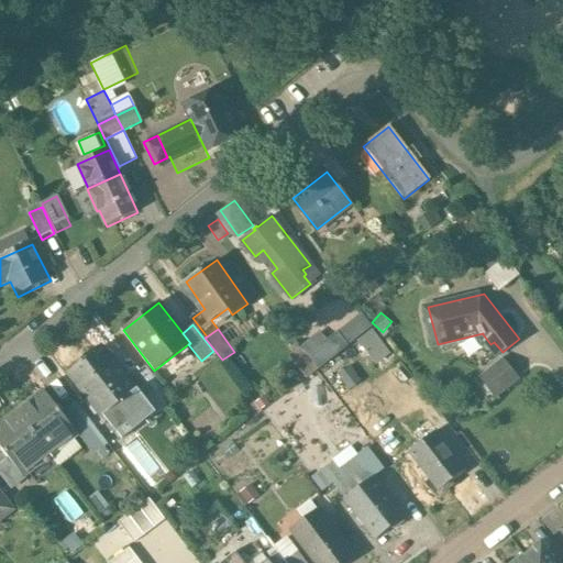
[(392,355),(372,329),(357,340),(376,366),(392,355)]
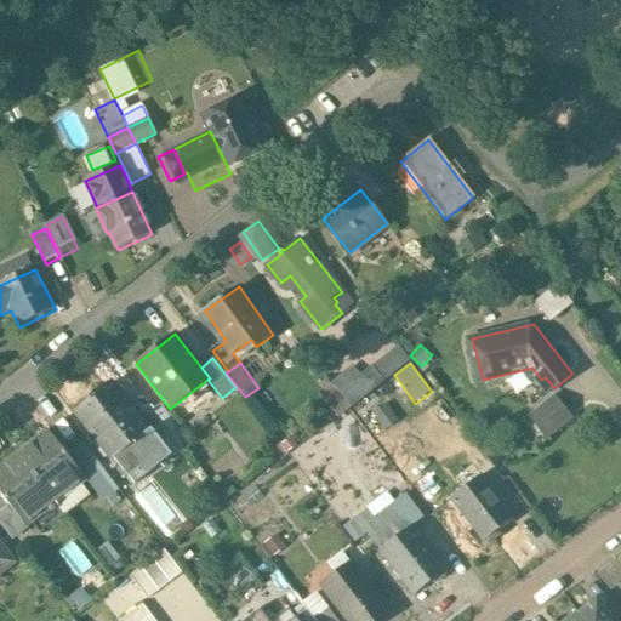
[(372,366),(359,376),(353,366),(332,382),(351,406),(383,381),(372,366)]
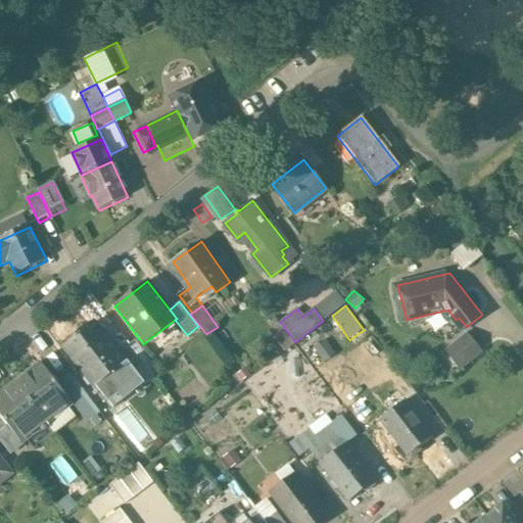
[(115,350),(93,323),(78,335),(78,334),(75,336),(76,338),(65,346),(83,369),(85,367),(97,383),(95,384),(96,385),(125,363),(115,350)]
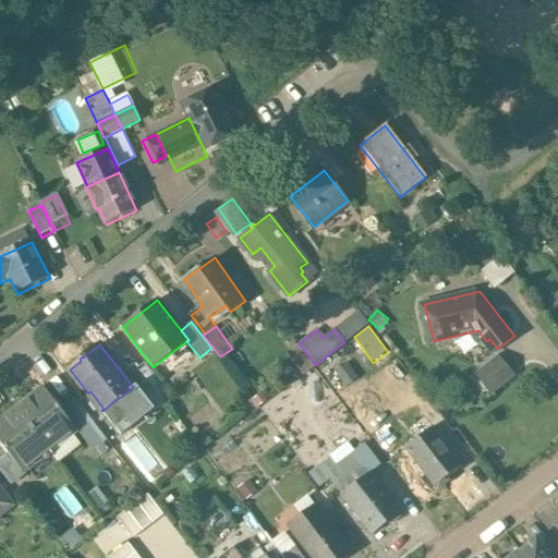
[(504,354),(480,374),(494,391),(518,372),(504,354)]
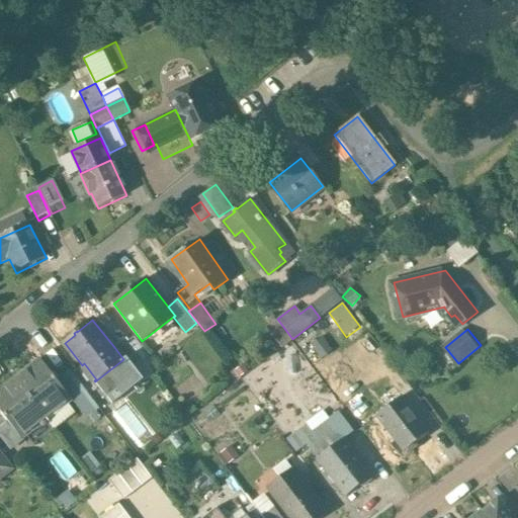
[(126,338),(114,347),(123,359),(126,357),(142,375),(145,380),(154,373),(126,338)]
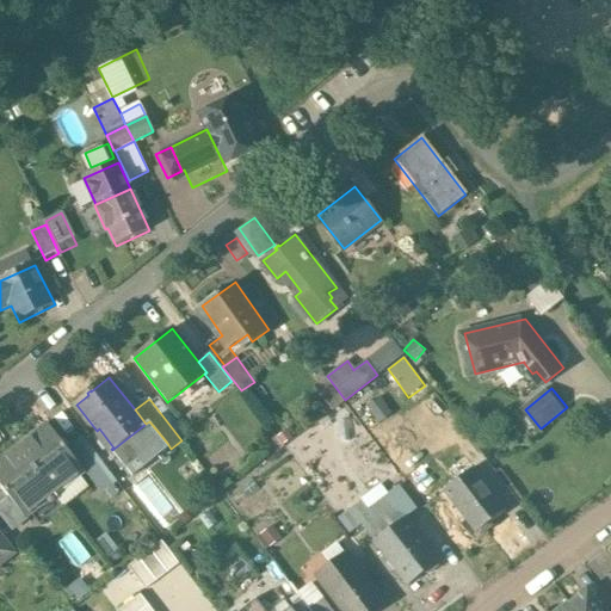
[(149,421),(146,424),(112,450),(122,463),(136,451),(144,461),(167,443),(149,421)]
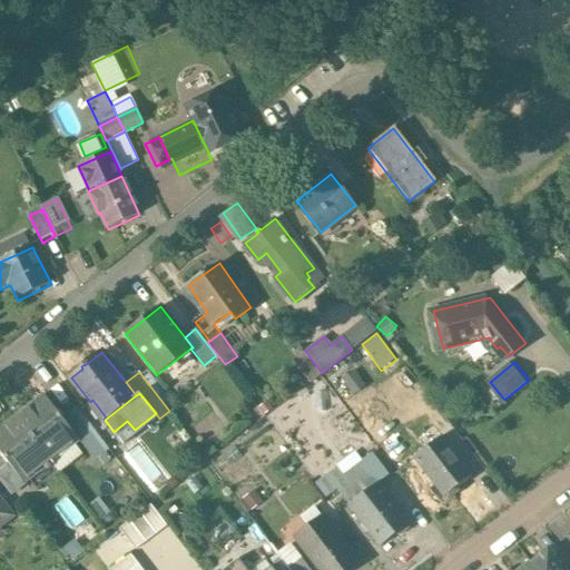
[(78,440),(46,396),(18,419),(49,460),(50,461),(78,440)]
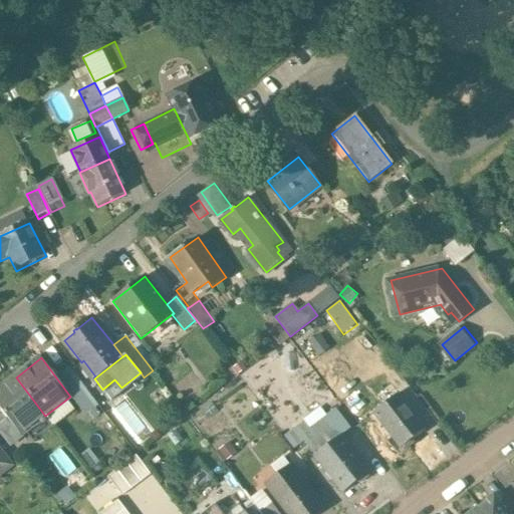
[(72,370),(62,377),(76,396),(86,388),(72,370)]
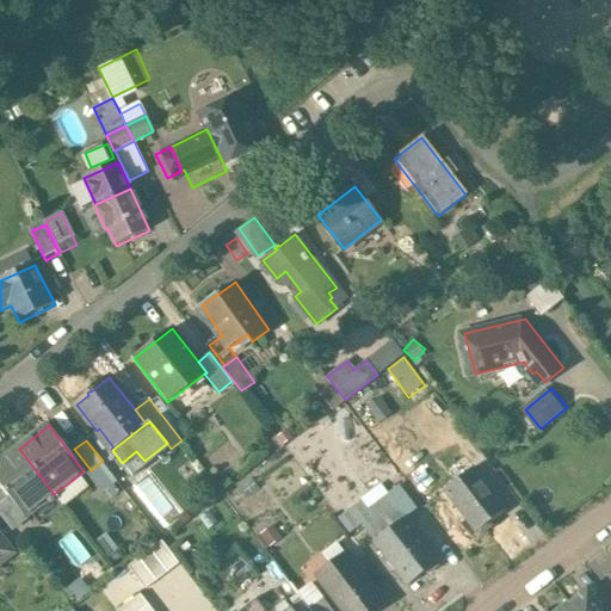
[(19,449),(17,446),(0,460),(0,485),(8,497),(24,516),(53,493),(19,449)]
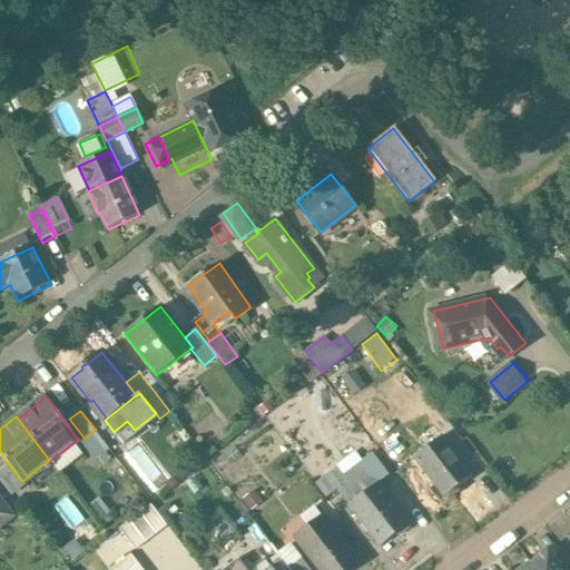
[(441,435),(412,459),(442,498),(472,475),(441,435)]
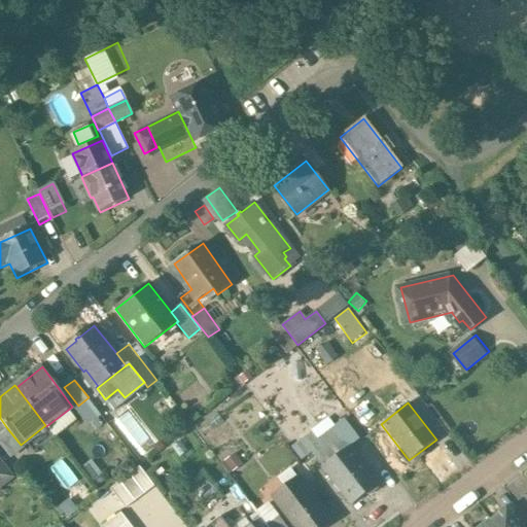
[(358,438),(344,419),(335,425),(350,446),(358,438)]
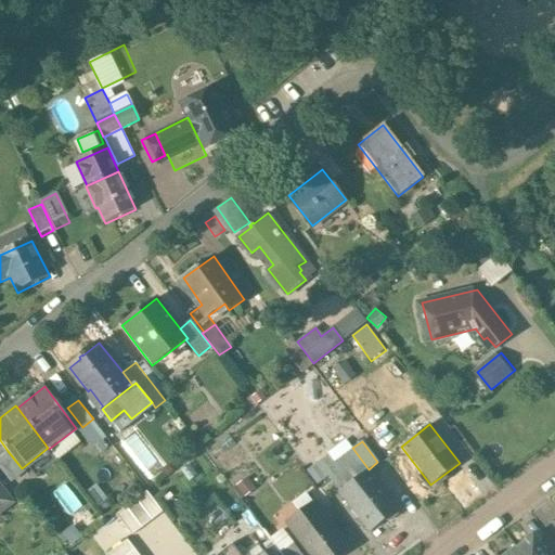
[(369,469),(352,448),(334,462),(339,468),(326,478),(338,492),(369,469)]
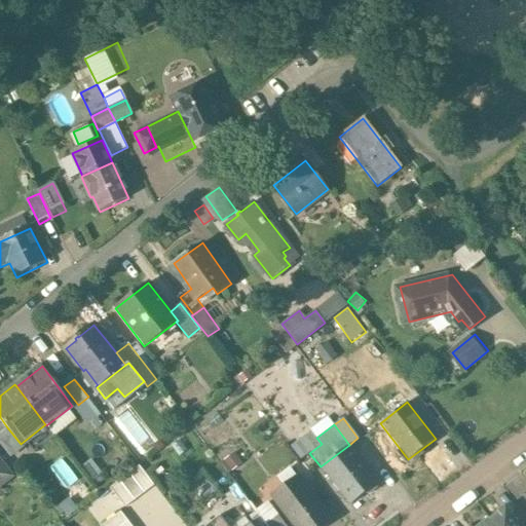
[(21,444),(7,427),(0,433),(0,443),(10,457),(23,447),(21,444)]
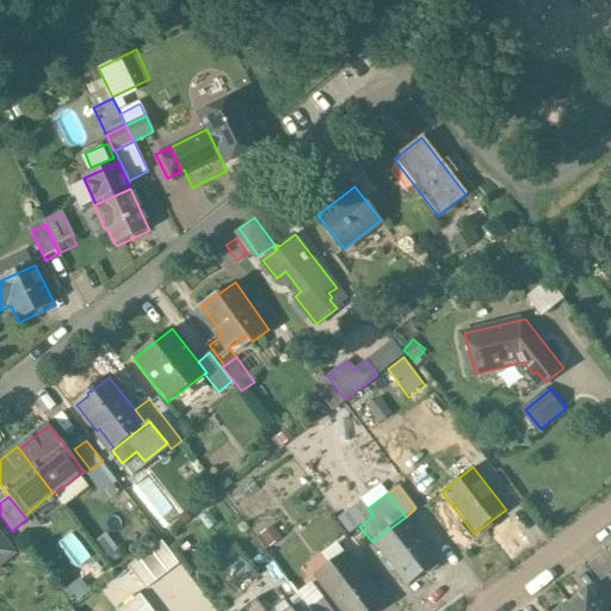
[(362,500),(339,518),(351,532),(359,526),(374,516),(368,508),(362,500)]
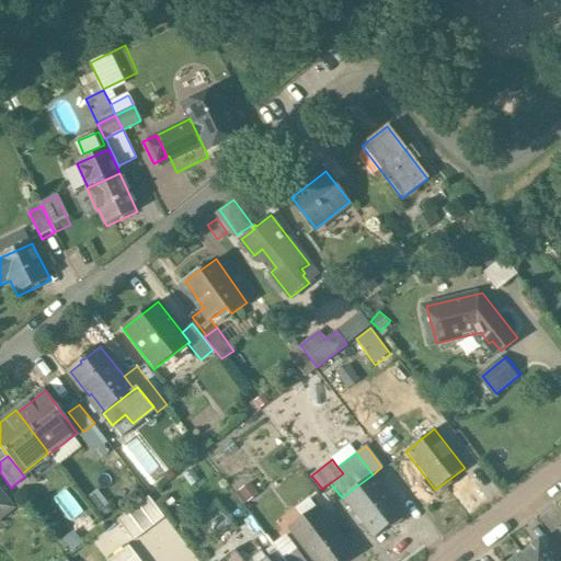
[(403,515),(373,474),(342,497),(373,538),(403,515)]
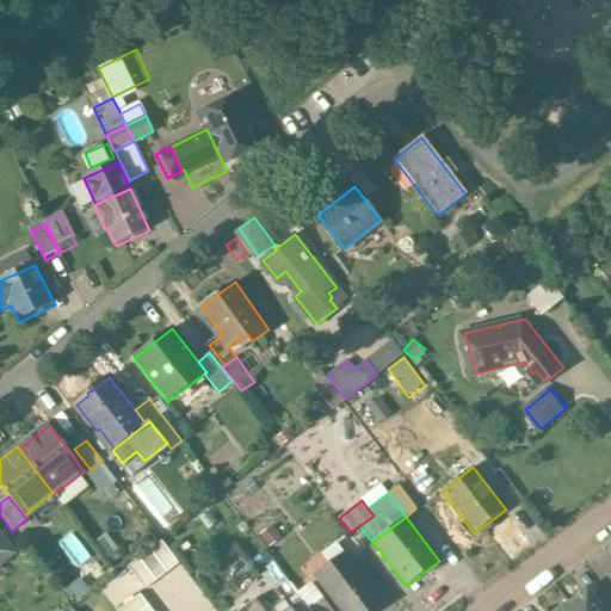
[(115,606),(178,560),(162,538),(99,586),(115,606)]
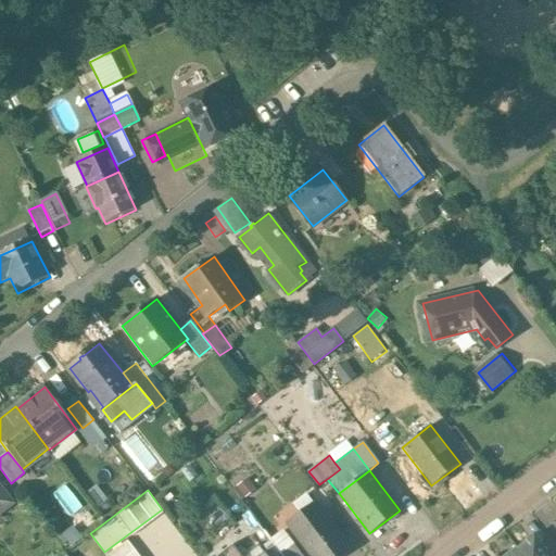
[(0,512),(10,505),(0,491),(0,512)]
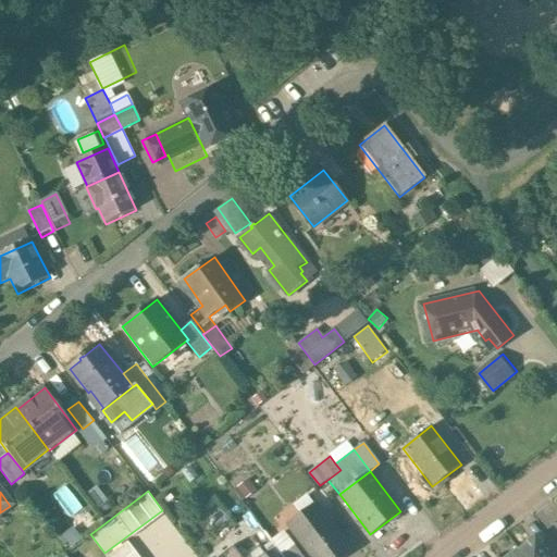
[(317,504),(289,524),(302,542),(330,521),(317,504)]
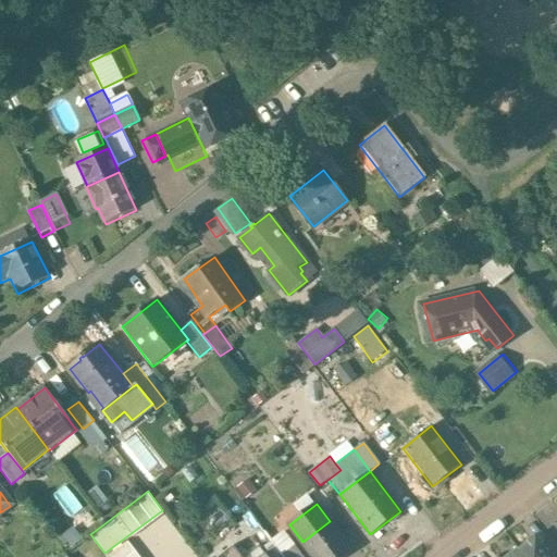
[(330,521),(302,542),(313,556),(339,556),(351,548),(330,521)]
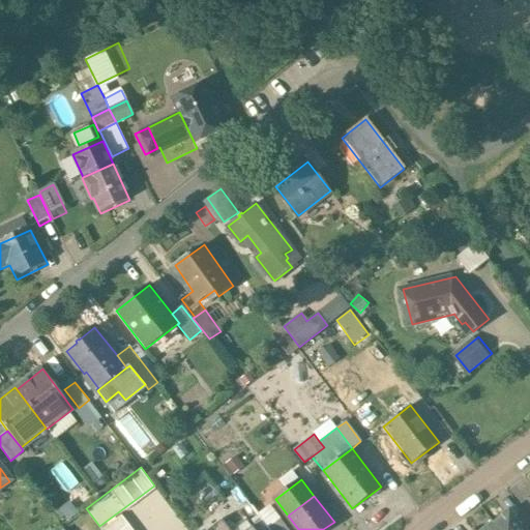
[(523,529),(509,511),(495,523),(500,529),(523,529)]
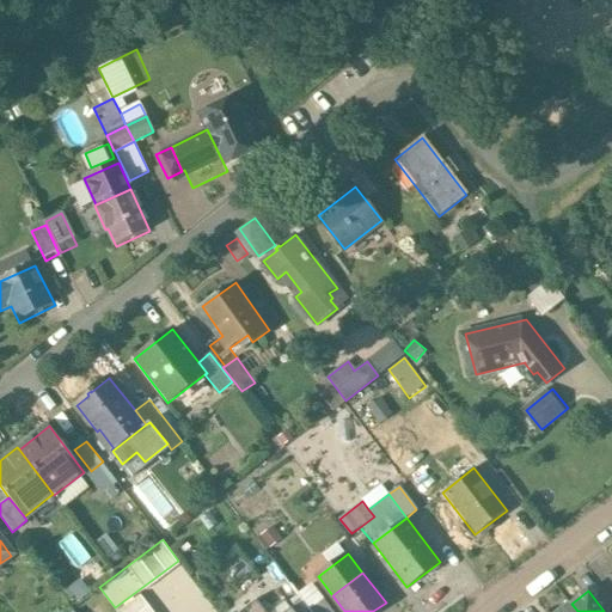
[(157,611),(142,592),(118,609),(120,611),(157,611)]
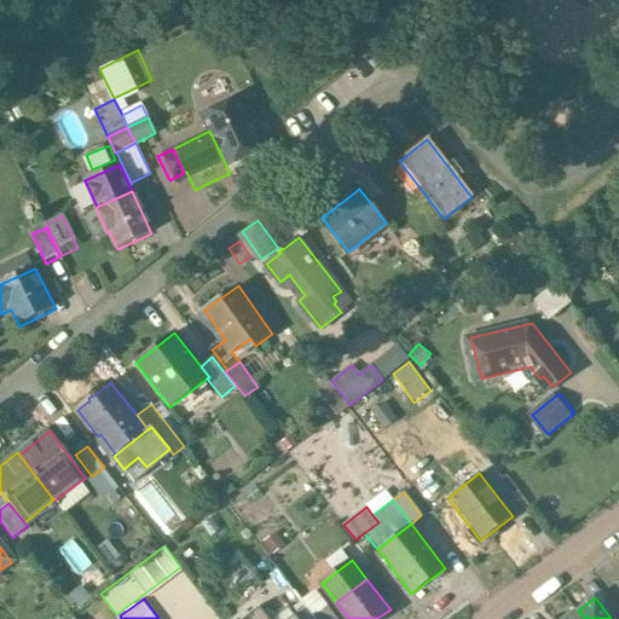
[(271,618),(260,605),(242,618),(271,618)]
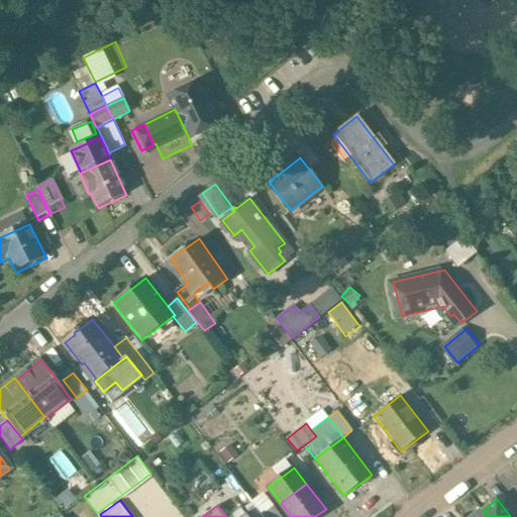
[(264,516),(263,514),(255,506),(246,513),(249,516),(264,516)]
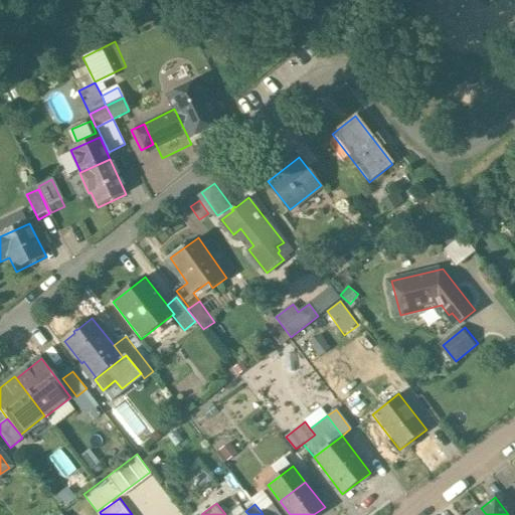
[(281,514),(273,504),(262,512),(263,514),(281,514)]
